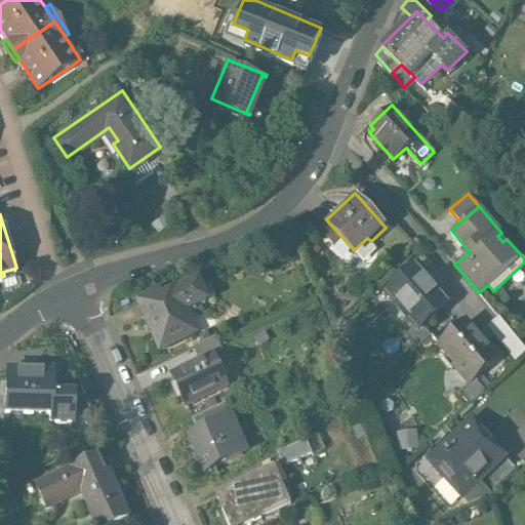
[(415,267),(389,291),(409,314),(407,316),(419,329),(448,304),(415,267)]
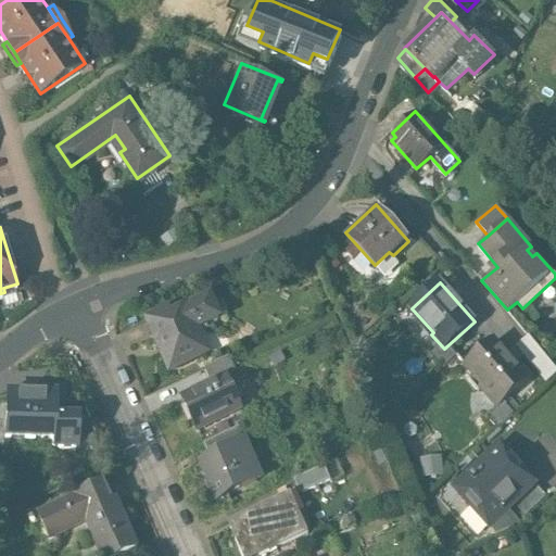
[(207,294),(168,312),(166,306),(146,315),(161,350),(165,348),(172,364),(199,353),(190,337),(200,332),(196,325),(217,314),(207,294)]
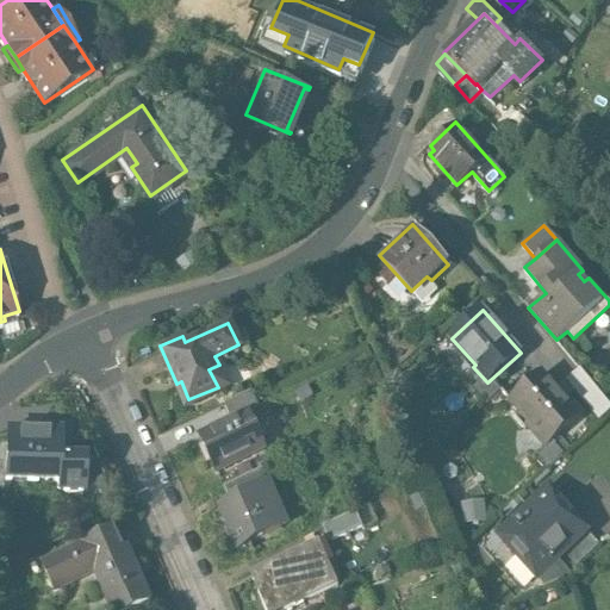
[(566,380),(599,419),(609,409),(609,404),(579,368),(566,380)]
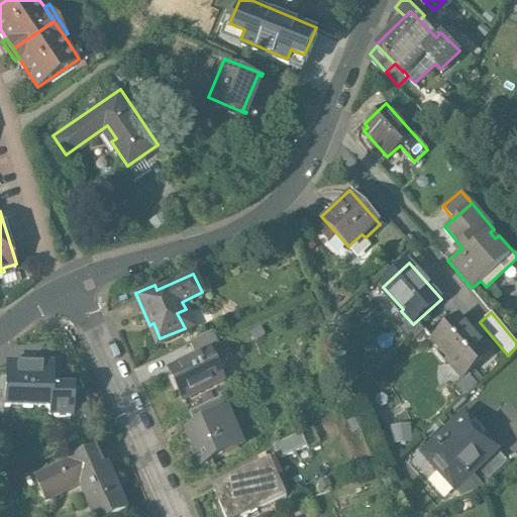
[(470,332),(471,331),(457,317),(432,340),(448,358),(446,360),(463,380),(474,371),(493,353),(479,338),(477,340),(470,332)]
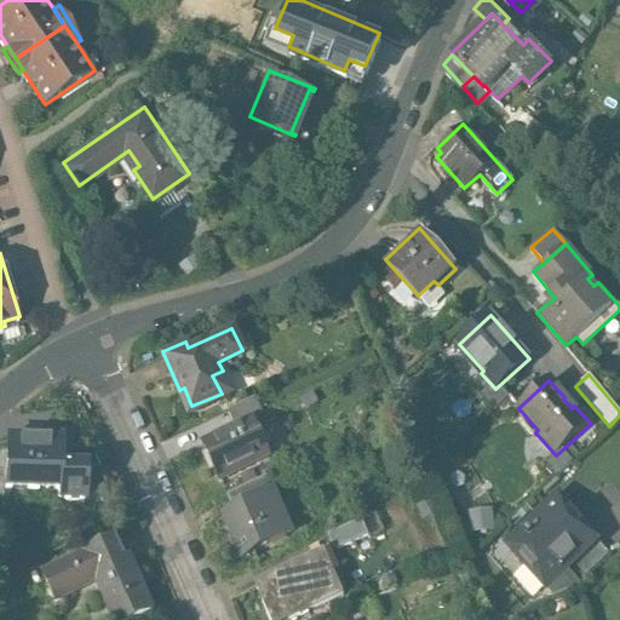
[(254,396),(227,408),(235,426),(251,419),(250,417),(260,412),(254,396)]
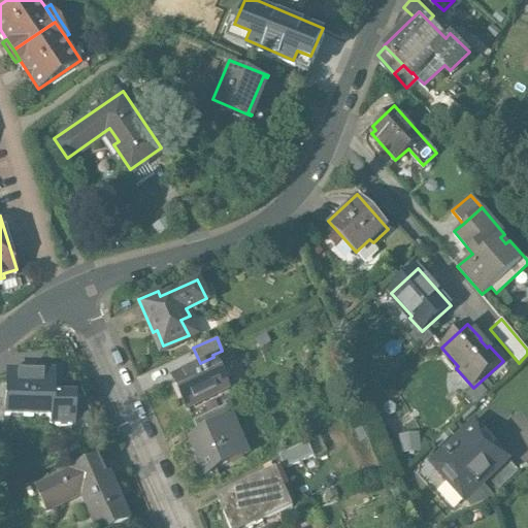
[(200,363),(172,375),(186,405),(227,387),(213,357),(200,363)]
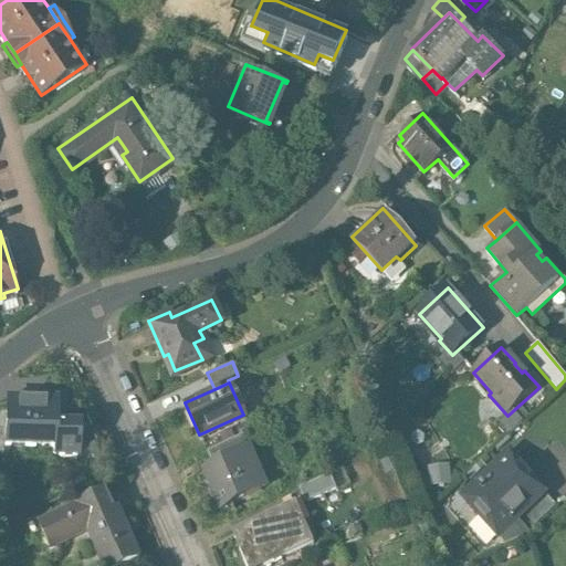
[(56,397),(7,396),(7,408),(1,408),(1,415),(7,415),(6,441),(53,442),(53,450),(76,451),(77,439),(81,439),(81,433),(79,433),(80,422),(56,421),(56,397)]
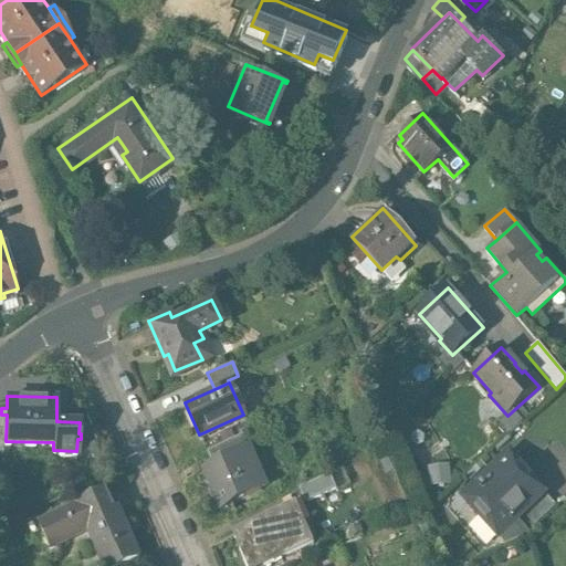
[(527,416),(519,406),(507,416),(495,426),(504,436),(527,416)]
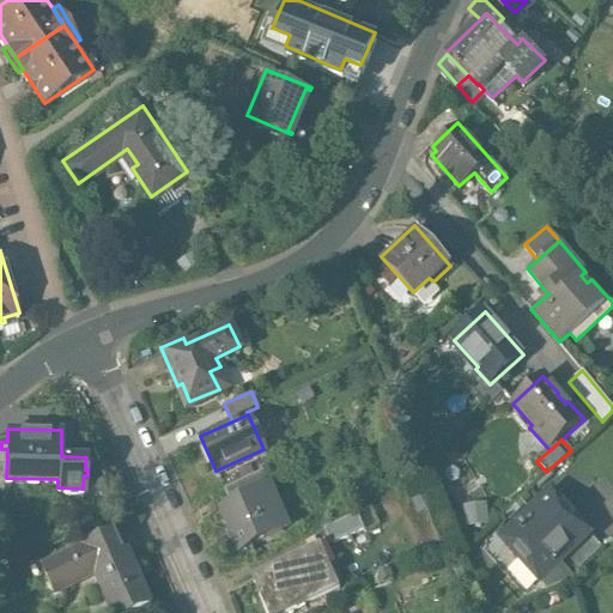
[(266,468),(224,487),(231,503),(265,490),(274,486),(266,468)]
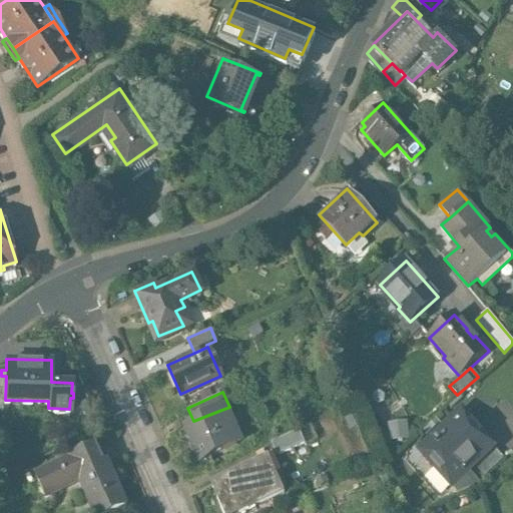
[(193,421),(184,425),(199,459),(236,443),(221,410),(193,421)]
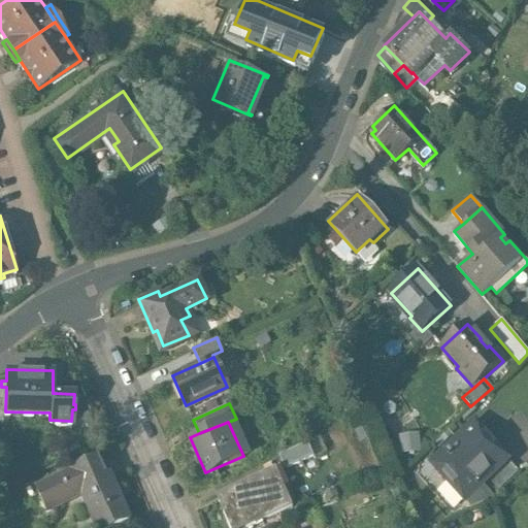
[(509,460),(480,427),(461,443),(457,438),(431,461),(448,481),(454,474),(471,494),(483,483),(509,460)]
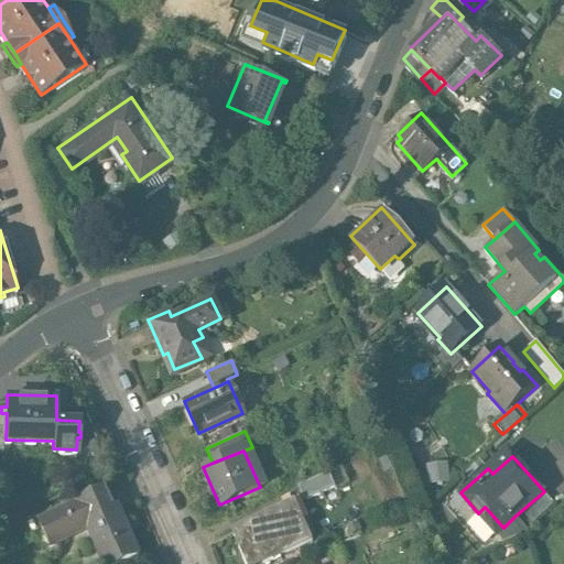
[(328,472),(297,485),(304,501),(335,487),(328,472)]
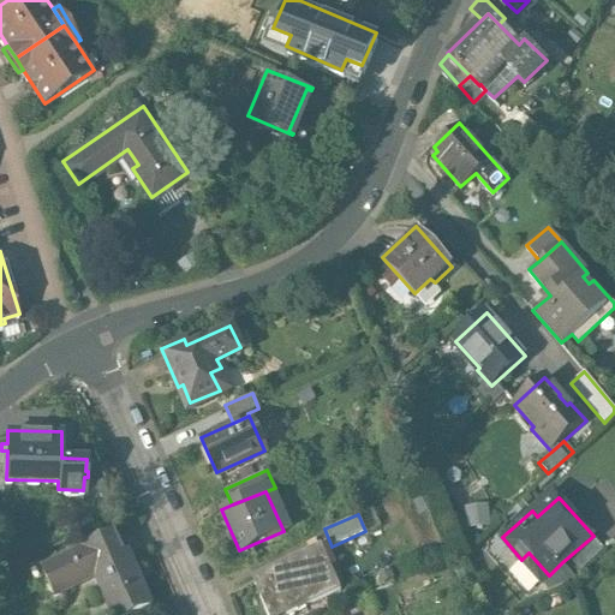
[(123,553),(113,531),(82,545),(82,547),(41,566),(54,593),(71,586),(67,579),(93,568),(113,614),(125,614),(151,603),(127,550),(123,553)]
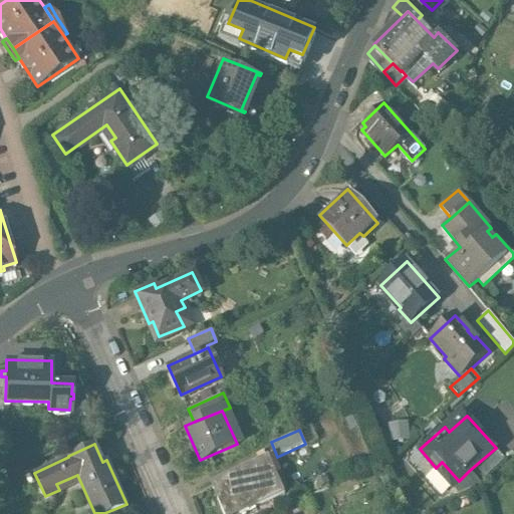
[(505,458),(496,448),(470,470),(479,481),(505,458)]
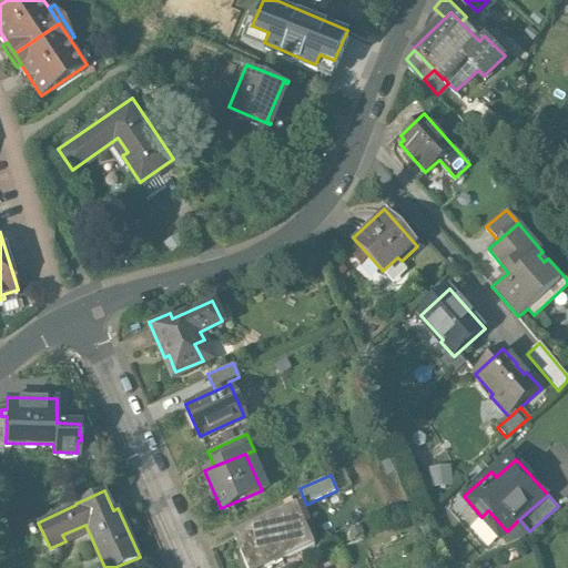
[(297,505),(237,530),(241,537),(235,539),(247,567),(262,567),(315,546),(297,505)]
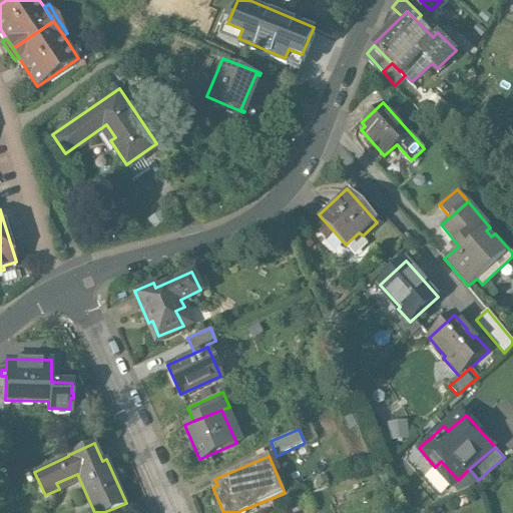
[(130,512),(126,503),(104,512),(130,512)]
